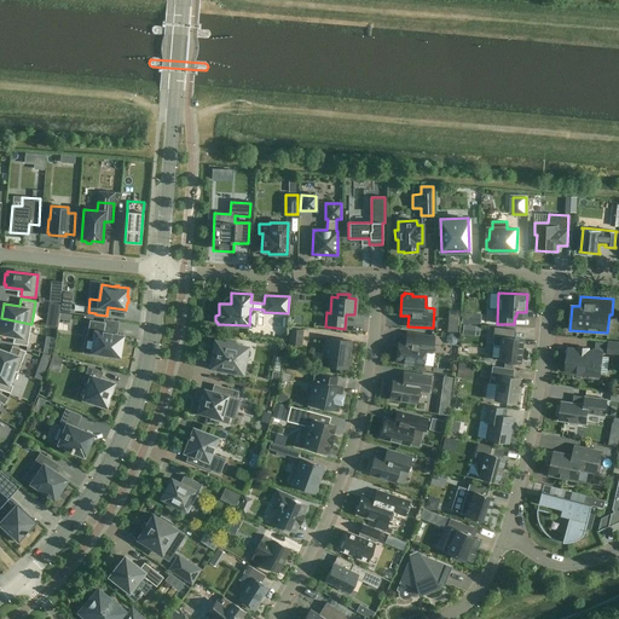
[(455,301),(439,301),(439,317),(456,316),(455,301)]
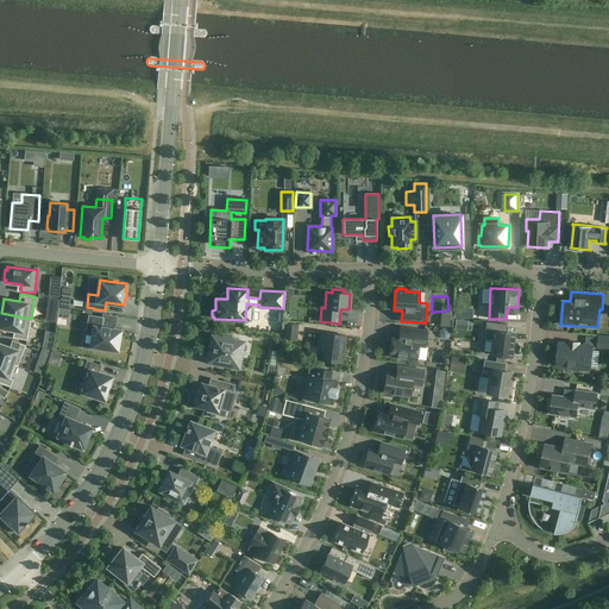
[(26,340),(31,319),(1,313),(0,316),(0,327),(13,331),(12,338),(26,340)]
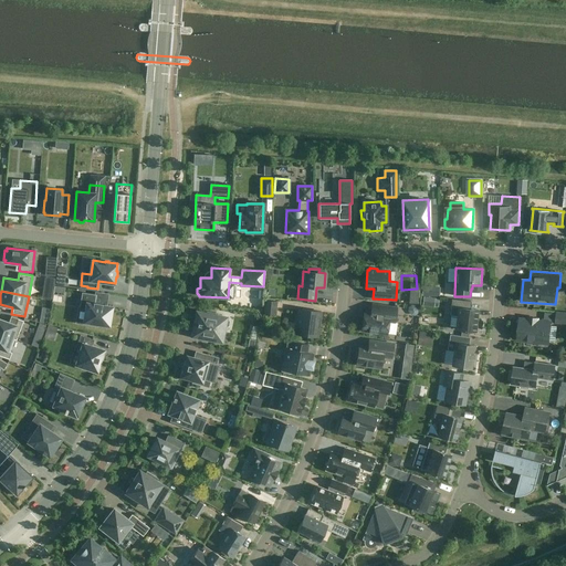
[(96,327),(97,324),(108,325),(112,307),(102,305),(102,303),(95,302),(96,295),(82,292),(80,307),(86,308),(84,322),(86,322),(85,325),(96,327)]
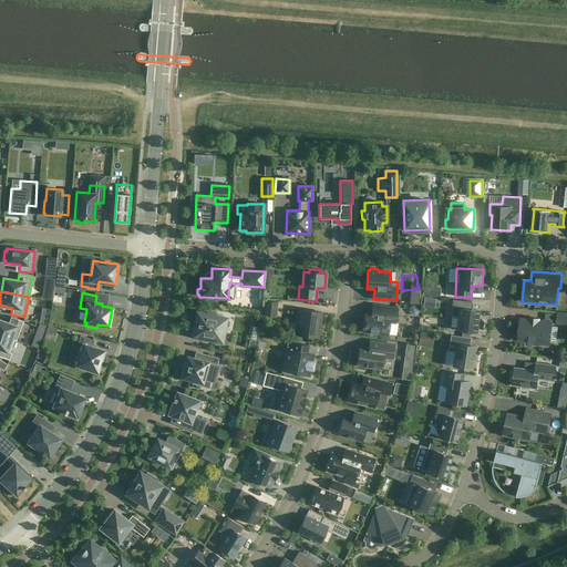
[(266,300),(264,315),(276,316),(277,301),(266,300)]
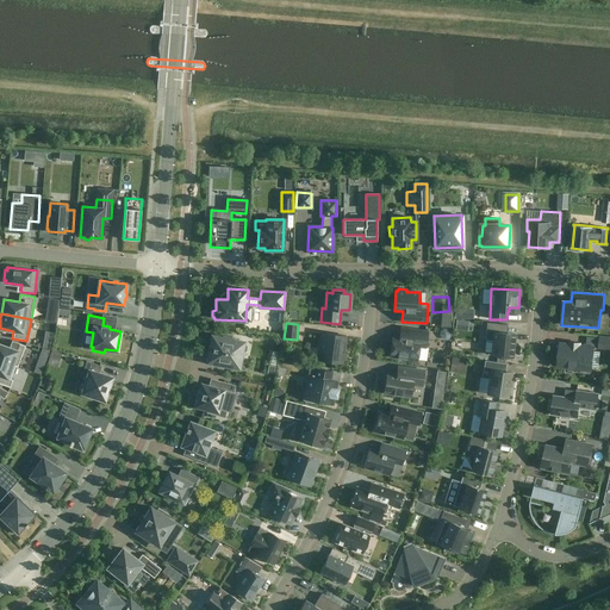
[(493,341),(491,355),(512,358),(515,334),(506,334),(508,325),(487,323),(485,340),(493,341)]
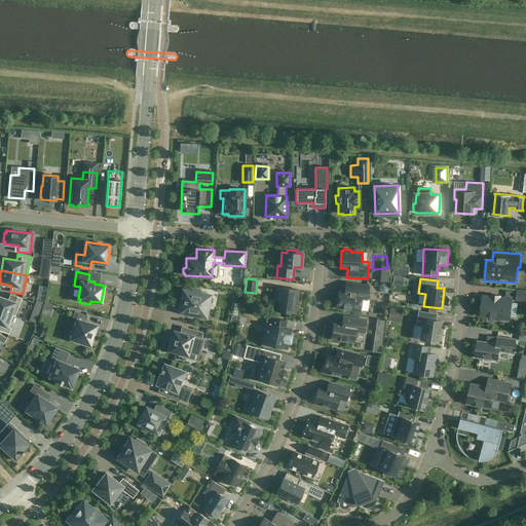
[(369,287),(353,284),(346,283),(344,292),(338,291),(336,307),(360,310),(368,311),(369,300),(367,300),(369,287)]
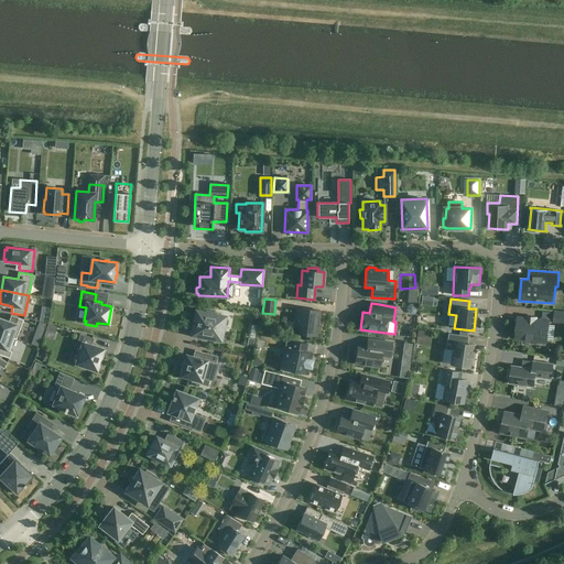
[(294,333),(317,336),(318,324),(316,324),(317,320),(318,320),(320,311),(297,307),(294,333)]
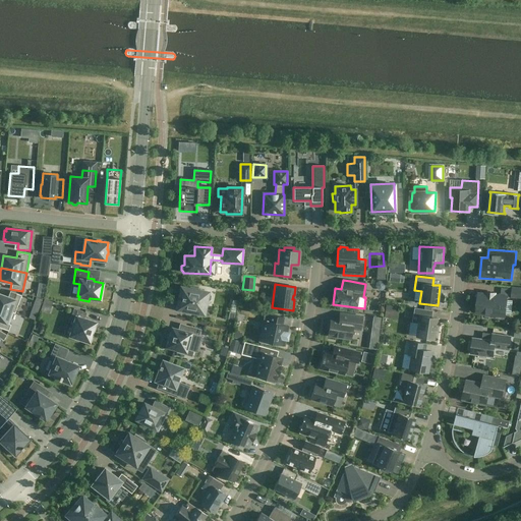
[(182,303),(180,302),(178,310),(190,314),(191,311),(204,314),(206,307),(204,307),(207,291),(198,290),(198,288),(189,286),(189,288),(181,287),(178,300),(182,301),(182,303)]
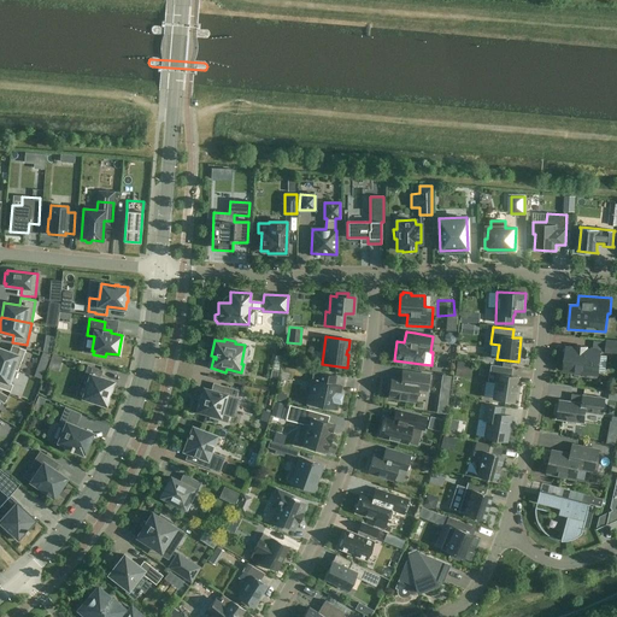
[(616,341),(607,341),(606,352),(616,352),(616,341)]
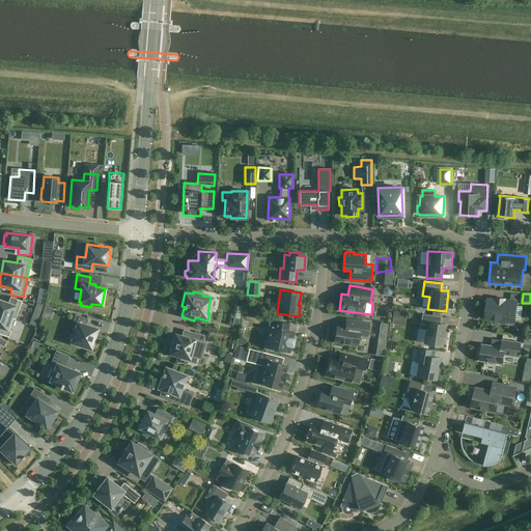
[(0,299),(0,313),(12,318),(16,319),(22,301),(10,297),(7,303),(0,299)]
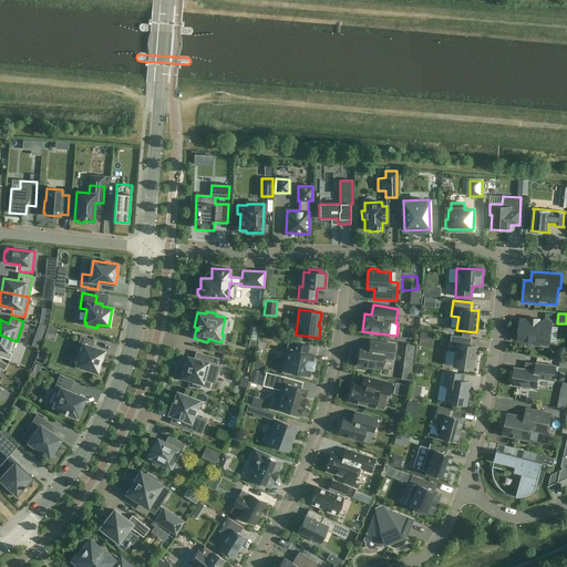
[(529,320),(521,320),(519,330),(517,330),(517,338),(518,338),(518,340),(540,342),(539,346),(543,347),(546,348),(548,347),(552,323),(538,321),(538,319),(529,318),(529,320)]
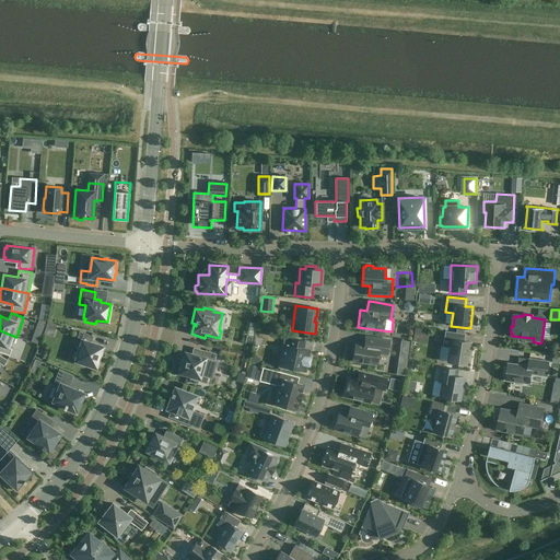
[(13,336),(0,330),(0,352),(9,356),(12,349),(9,348),(13,336)]
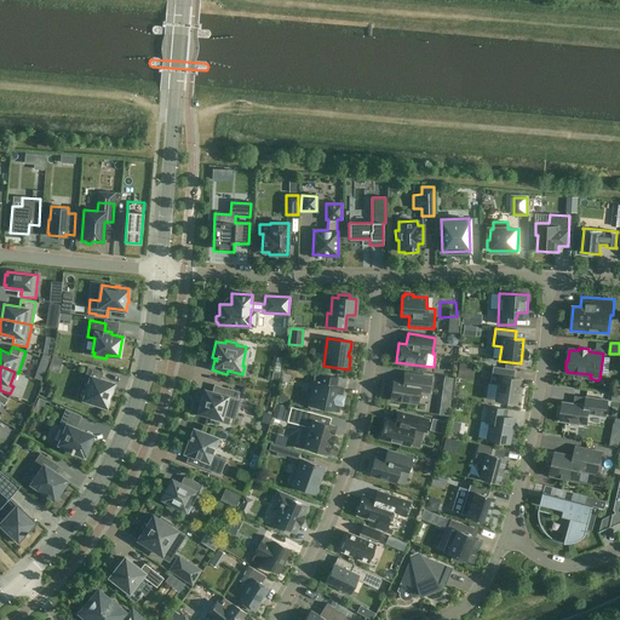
[(89,382),(82,400),(107,407),(114,384),(101,379),(103,372),(87,367),(84,380),(89,382)]
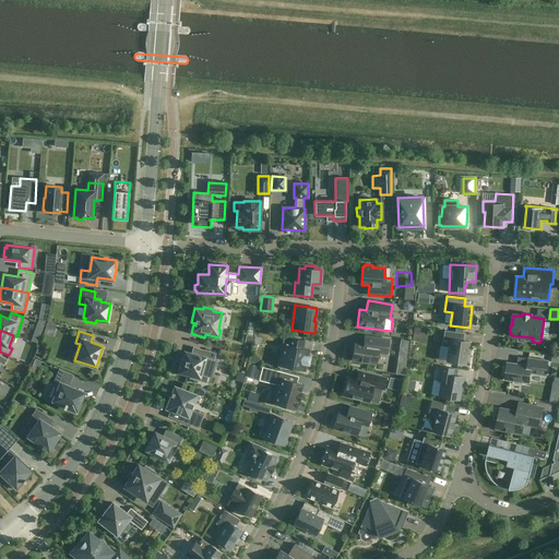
[(447,361),(466,364),(470,342),(463,341),(464,333),(444,331),(442,346),(449,347),(447,361)]
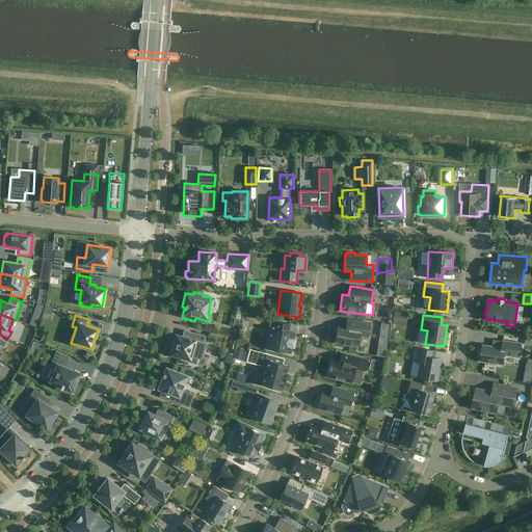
[(275,350),(290,353),(291,346),(293,347),(295,340),(293,339),(294,333),(288,331),(290,324),(270,320),(269,328),(271,328),(269,338),(267,337),(264,349),(275,351),(275,350)]
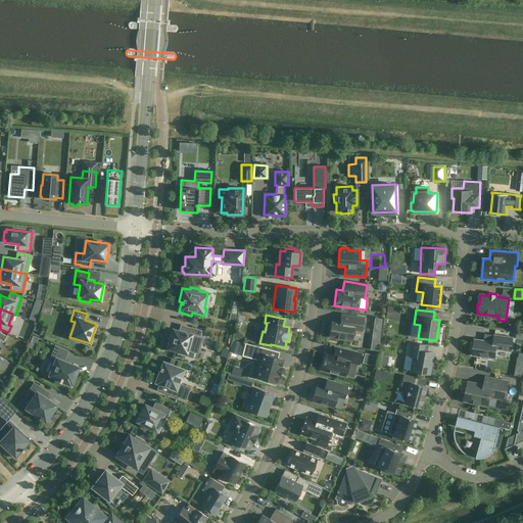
[(364,318),(350,316),(341,315),(340,322),(332,321),(331,322),(330,322),(329,329),(330,329),(329,337),(351,340),(353,329),(362,331),(364,318)]
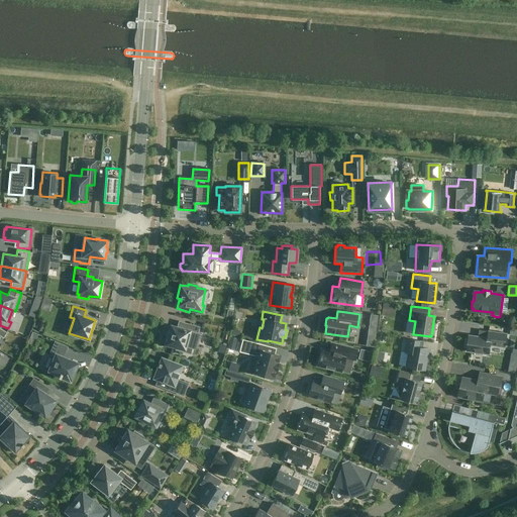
[(199,327),(189,324),(187,330),(171,326),(166,343),(176,346),(176,349),(183,351),(185,346),(195,349),(199,333),(197,333),(199,327)]
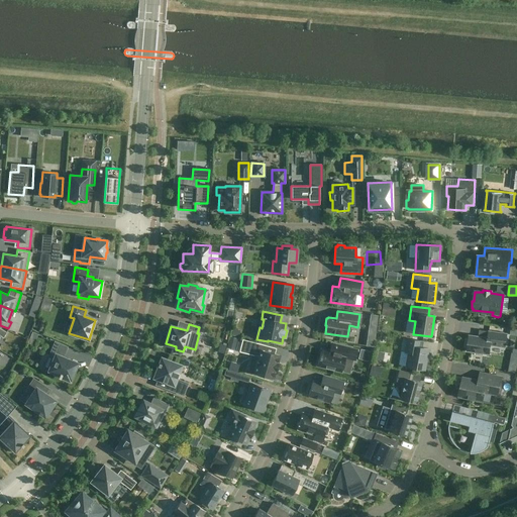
[(505,347),(507,334),(489,331),(488,338),(470,335),(469,339),(467,339),(466,346),(468,346),(468,350),(476,352),(476,354),(483,355),(483,353),(490,354),(491,345),(505,347)]
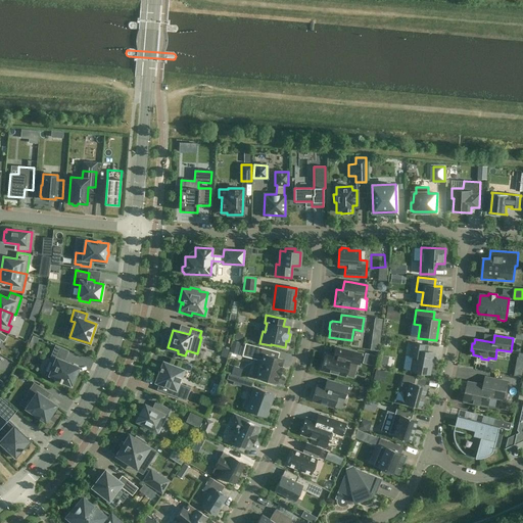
[(414,357),(411,371),(429,374),(433,352),(427,351),(428,345),(413,342),(410,357),(414,357)]
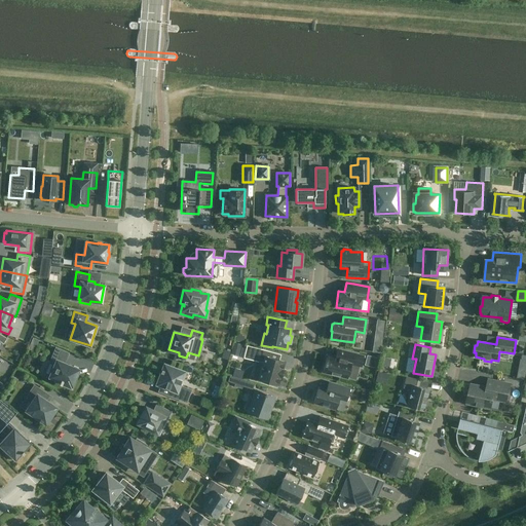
[(247,345),(243,358),(263,362),(258,379),(277,384),(280,377),(282,377),(284,370),(282,370),(284,362),(265,357),(266,350),(247,345)]
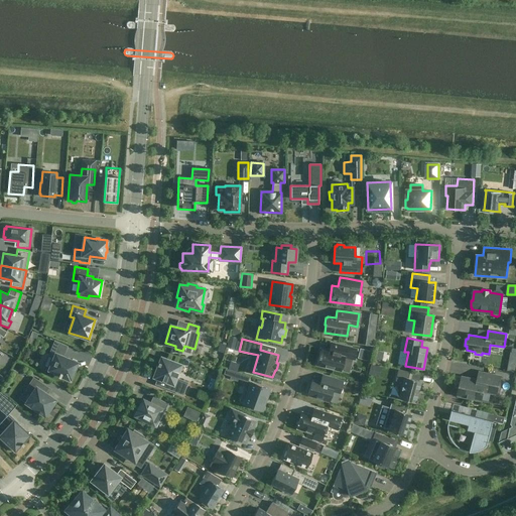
[(69,347),(56,342),(50,356),(54,357),(48,371),(60,375),(59,377),(61,377),(61,376),(72,380),(76,369),(74,369),(77,362),(63,357),(69,347)]
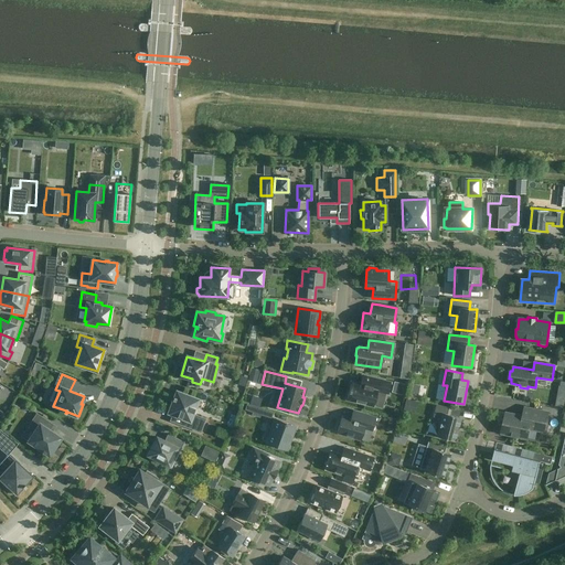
[(391,383),(374,379),(362,375),(360,384),(351,382),(347,400),(373,406),(376,396),(384,395),(385,393),(388,393),(391,383)]
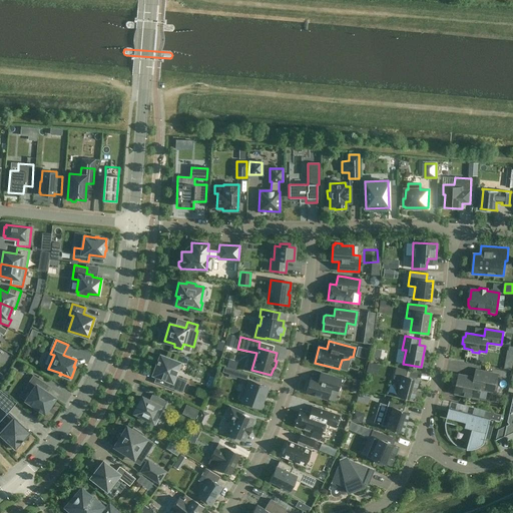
[(157,363),(152,375),(167,380),(165,386),(181,393),(186,380),(174,376),(179,363),(160,355),(158,360),(157,360),(156,363),(157,363)]
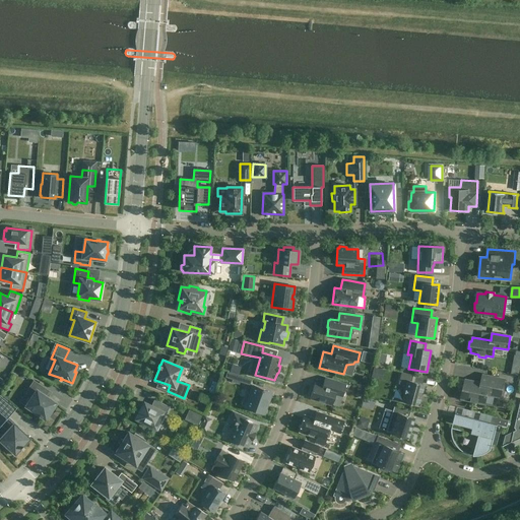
[(512,366),(511,374),(518,375),(519,367),(512,366)]
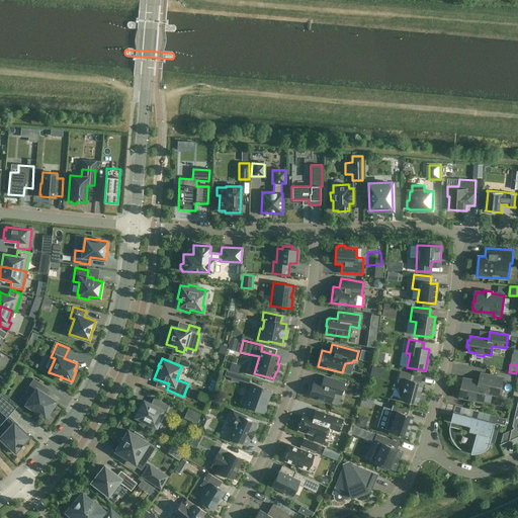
[(231,371),(229,377),(246,382),(248,376),(231,371)]
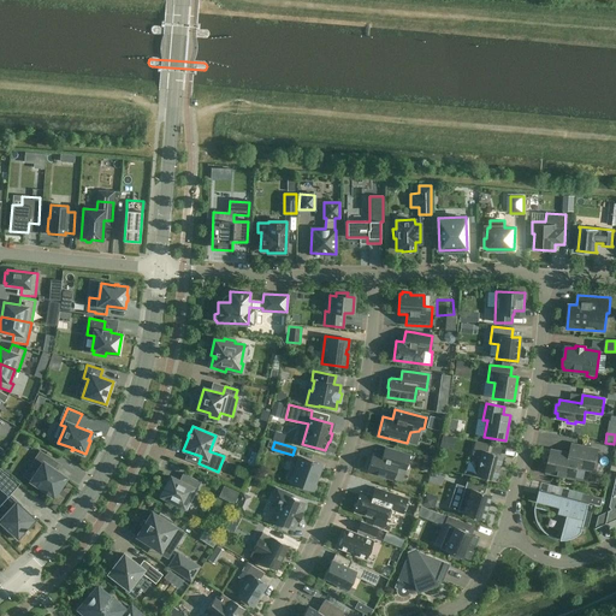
[(490,444),(475,442),(472,455),(481,457),(477,477),(496,481),(502,455),(487,451),(490,444)]
